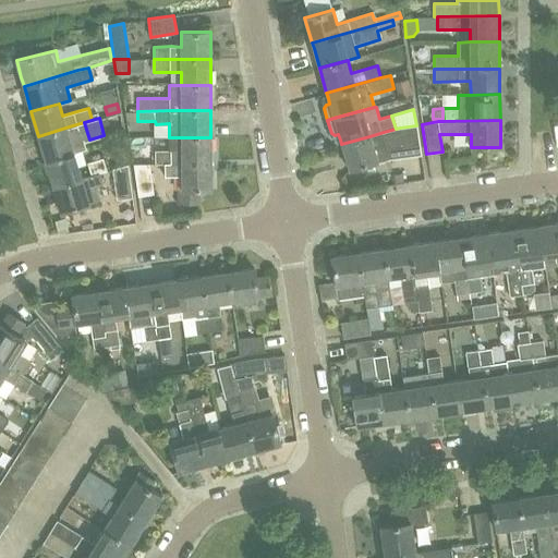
[(404,156),(421,154),(416,125),(400,128),(404,156)]
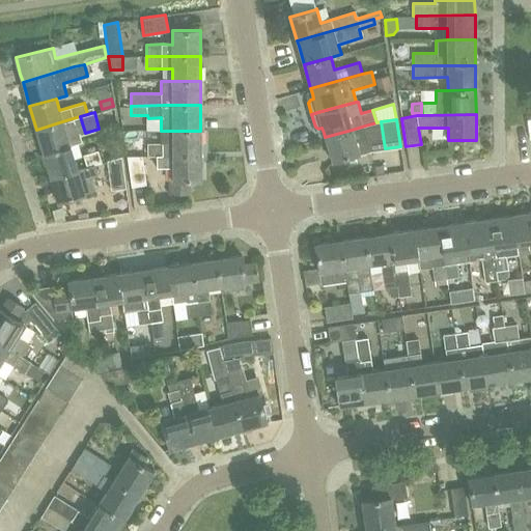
[(62,121),(36,130),(44,154),(70,146),(62,121)]
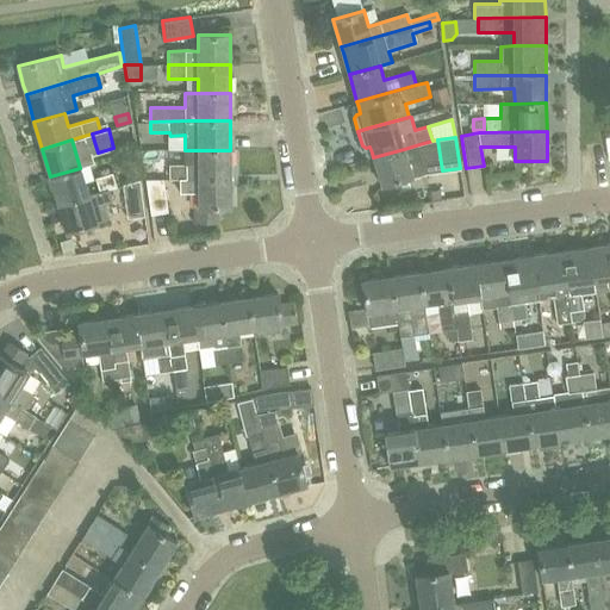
[(433,141),(419,144),(404,149),(373,157),(374,163),(381,185),(412,176),(423,173),(442,170),(437,139),(433,141)]
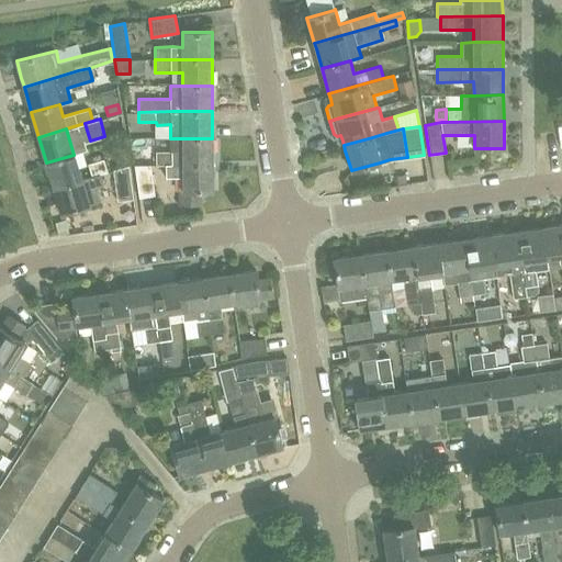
[(157,165),(166,165),(173,165),(183,165),(212,164),(212,138),(183,138),(183,152),(173,152),(157,152),(157,165)]
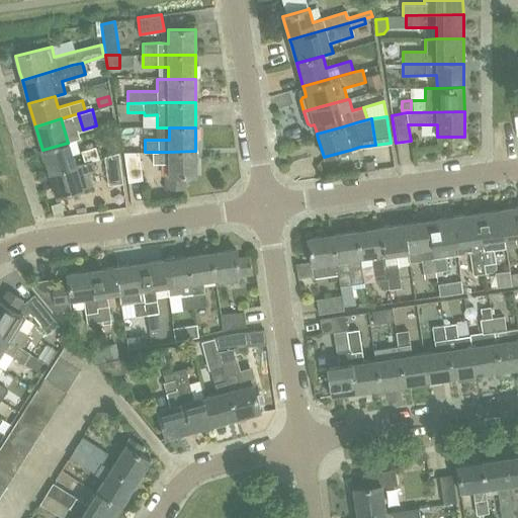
[(42,150),(49,173),(74,166),(68,143),(42,150)]
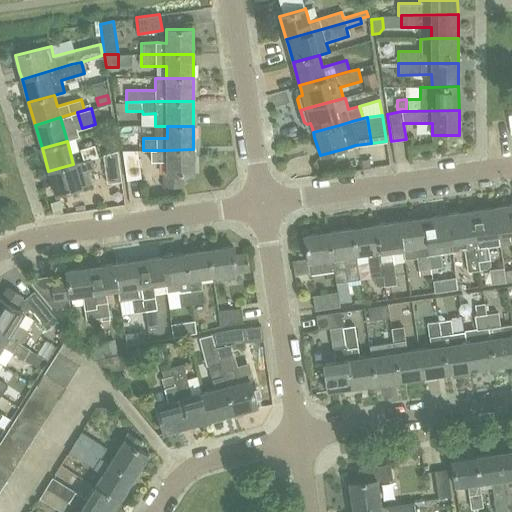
[(84,160),(91,158),(98,156),(95,145),(80,149),(84,160)]
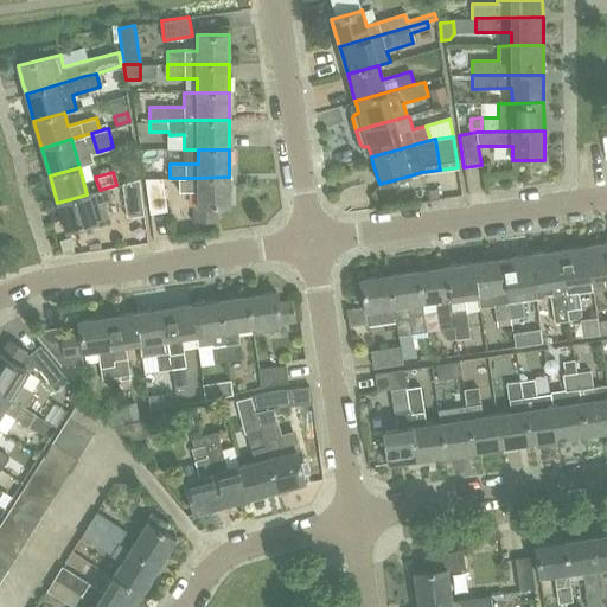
[(179,191),(198,191),(198,205),(193,205),(193,221),(217,221),(217,206),(229,206),(229,177),(198,178),(187,178),(179,178),(179,191)]
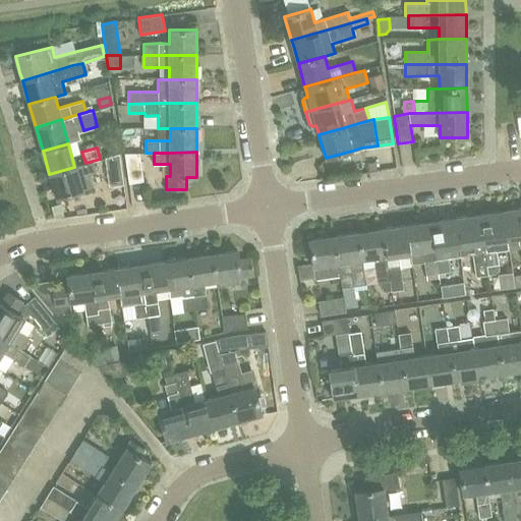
[(124,153),(129,183),(143,181),(139,153),(124,153)]
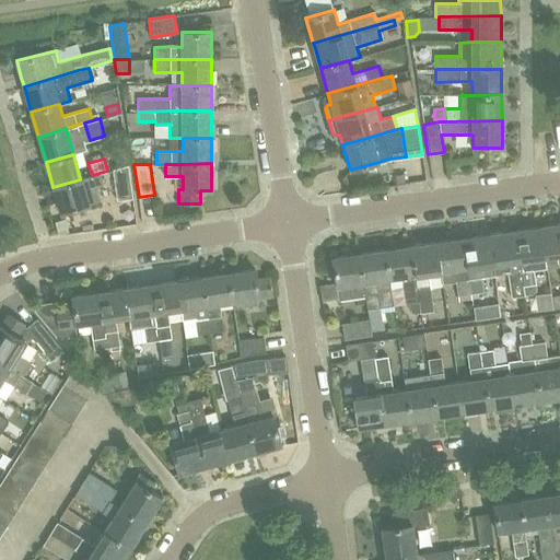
[(117,201),(132,199),(128,165),(113,170),(117,201)]
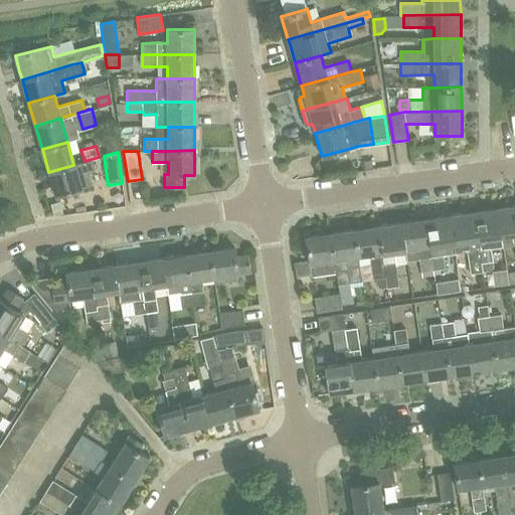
[(95,170),(92,159),(84,161),(73,165),(48,172),(55,196),(80,189),(92,186),(88,172),(95,170)]
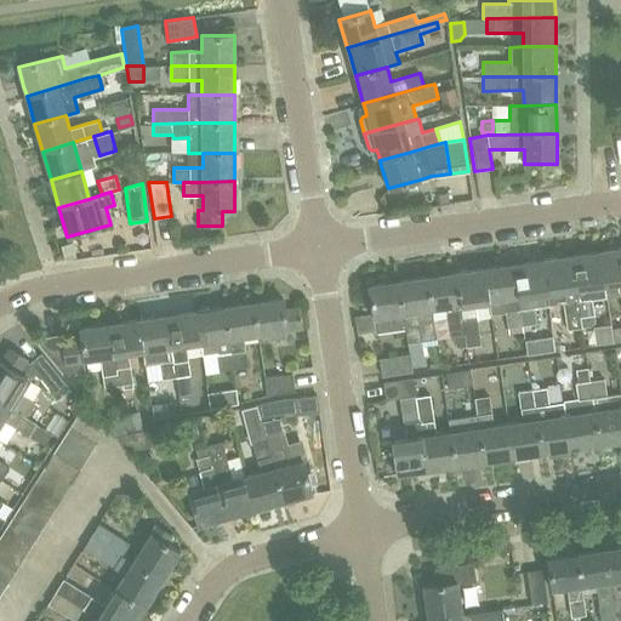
[(620,295),(620,246),(598,250),(603,284),(605,296),(620,294),(620,295)]
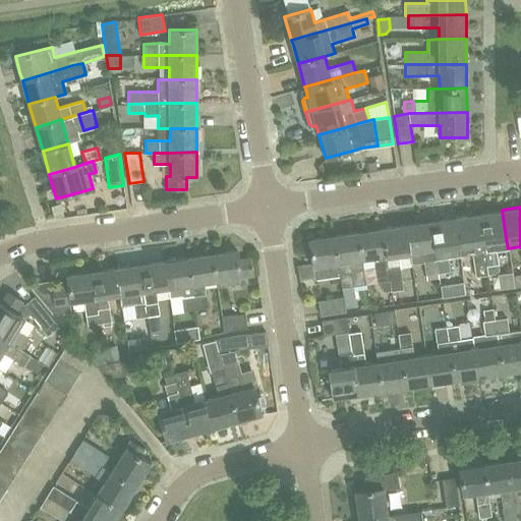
[(506,238),(502,210),(478,213),(487,275),(495,274),(499,271),(498,265),(496,250),(508,248),(506,238)]
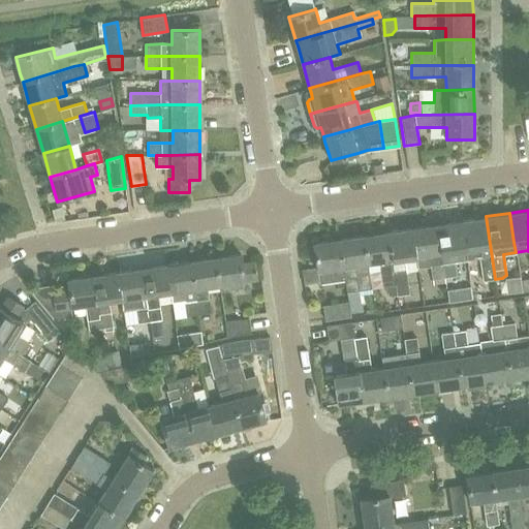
[(483,281),(495,279),(486,216),(461,220),(467,260),(479,258),(481,272),(483,281)]
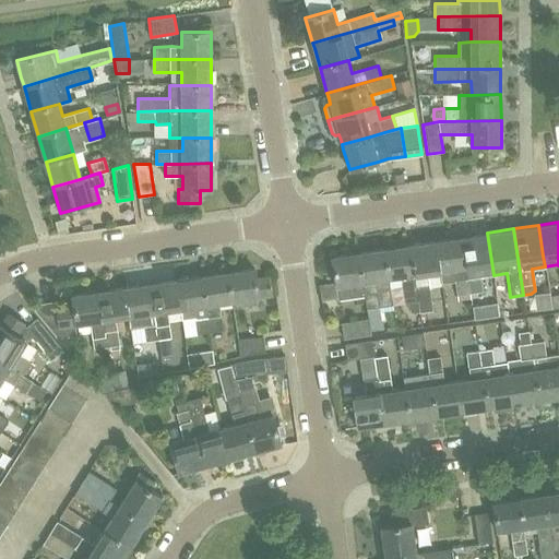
[(482,292),(479,276),(494,275),(487,233),(462,236),(466,266),(467,277),(470,293),(482,292)]
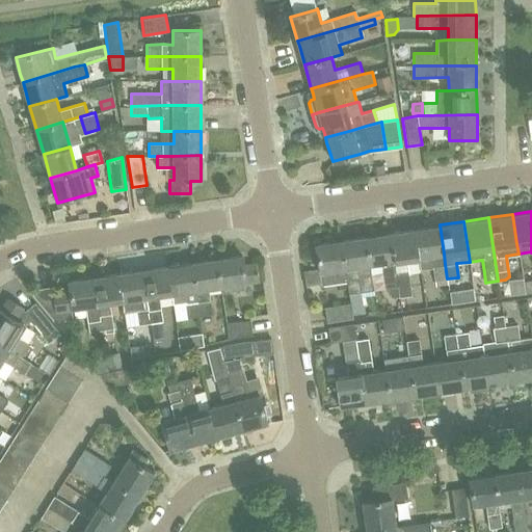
[(440,224),(415,229),(419,258),(420,268),(431,266),(433,281),(447,278),(445,264),(444,254),(440,224)]
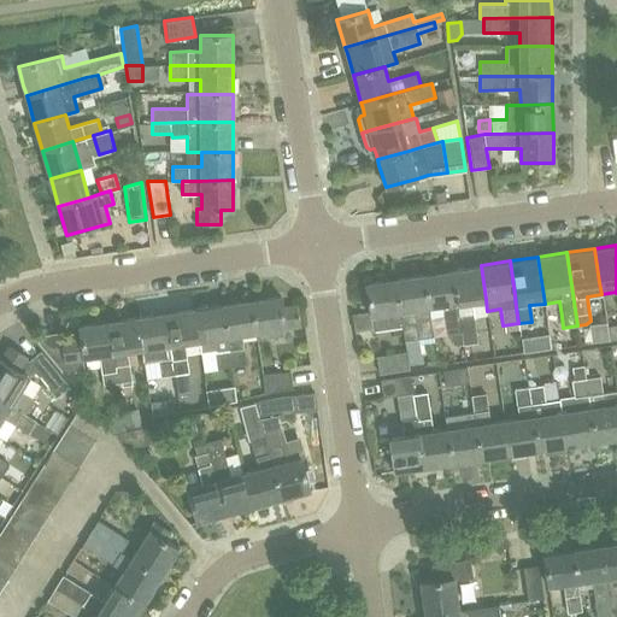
[(471,301),(486,299),(481,265),(452,269),(463,345),(477,342),(475,330),(471,301)]
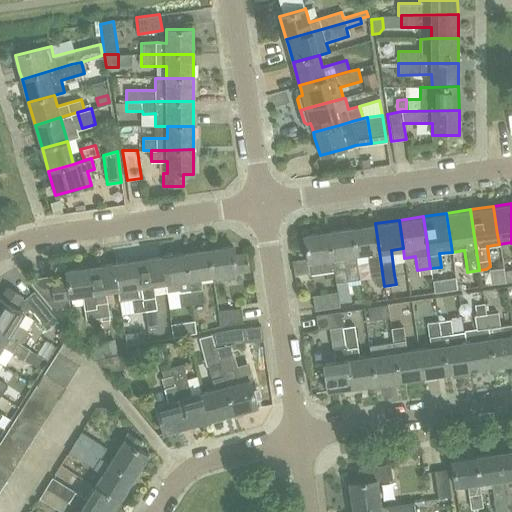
[(351,227),(355,254),(367,253),(370,277),(372,277),(377,287),(384,286),(375,223),(351,227)]
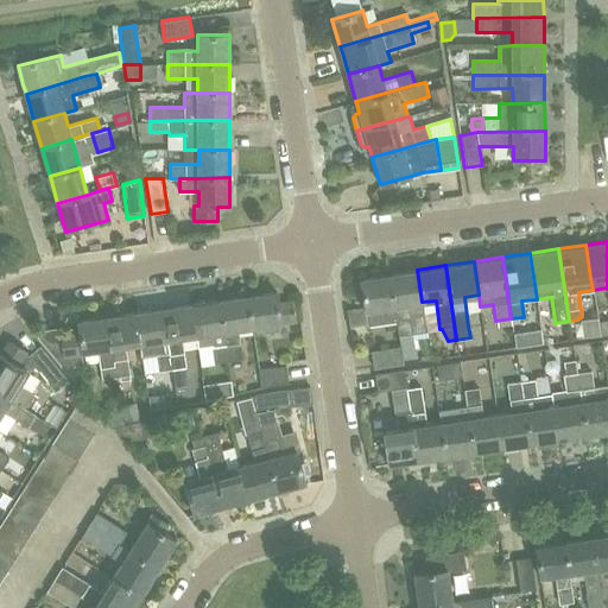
[(407,304),(422,302),(417,270),(390,273),(394,306),(396,318),(410,316),(407,304)]
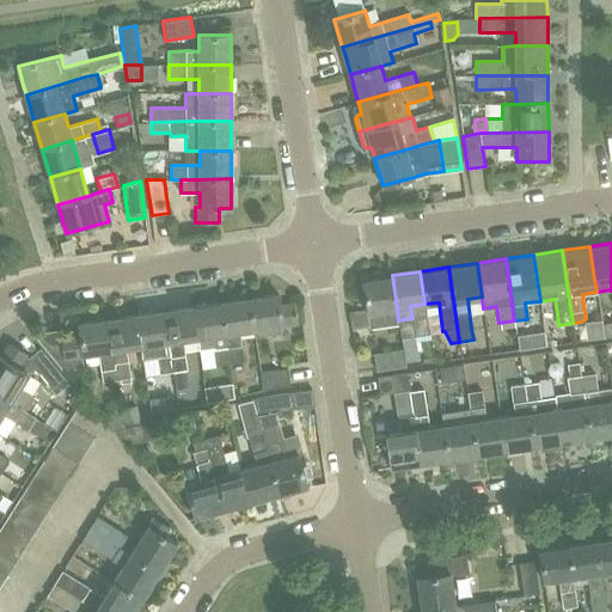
[(371,326),(399,322),(398,320),(397,308),(392,275),(363,280),(368,308),(350,311),(353,328),(371,324),(371,326)]
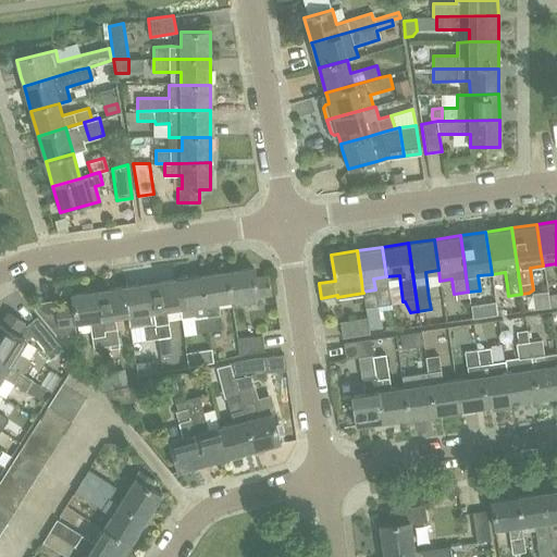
[(254,267),(226,271),(231,299),(258,295),(271,294),(269,274),(256,276),(254,267)]
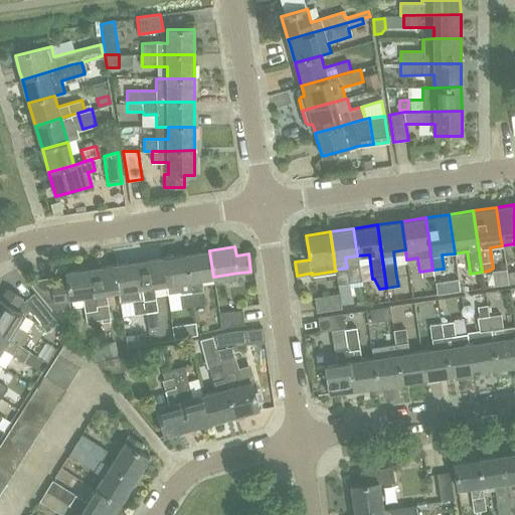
[(209,250),(185,253),(189,281),(191,292),(193,306),(205,305),(201,279),(213,277),(209,250)]
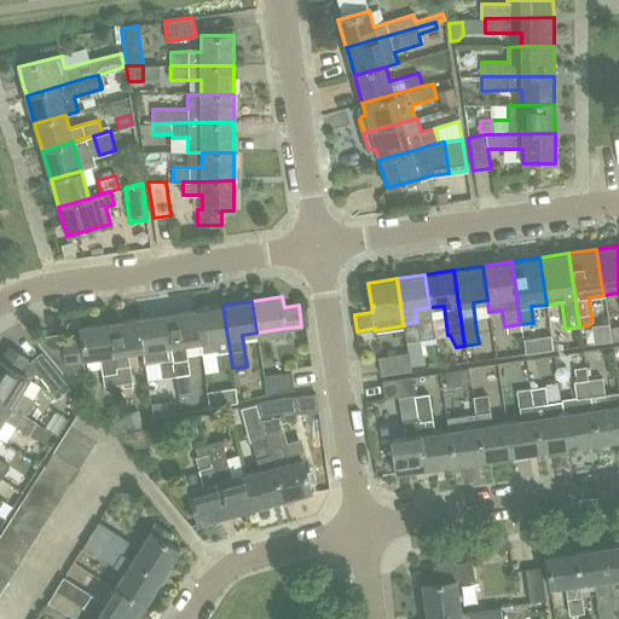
[(223,305),(195,310),(200,341),(227,337),(223,305)]
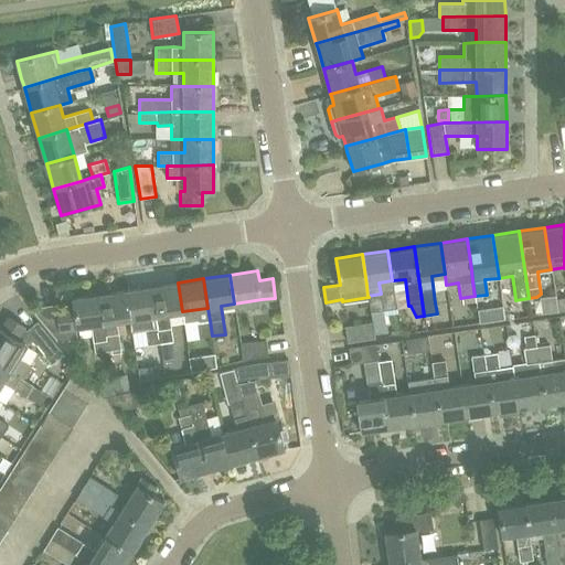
[(178,283),(151,286),(156,316),(157,328),(160,343),(161,353),(162,362),(174,361),(171,341),(172,341),(169,313),(182,311),(178,283)]
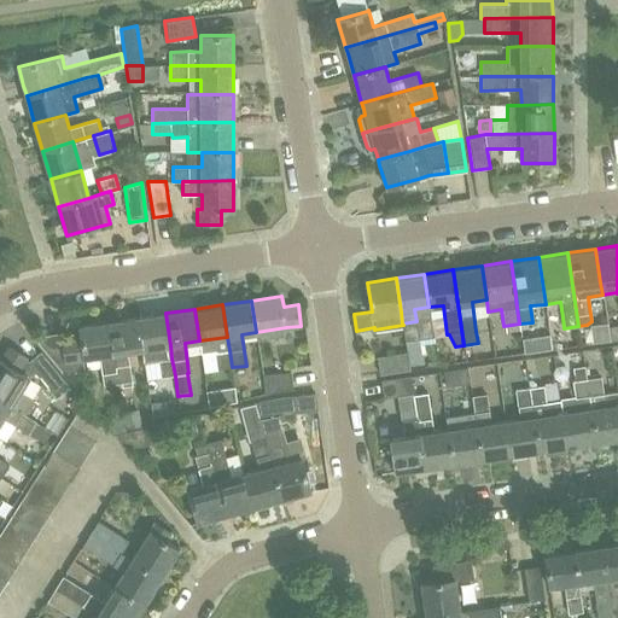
[(172,359),(170,345),(165,313),(136,318),(141,349),(144,362),(158,360),(161,378),(175,375),(172,359)]
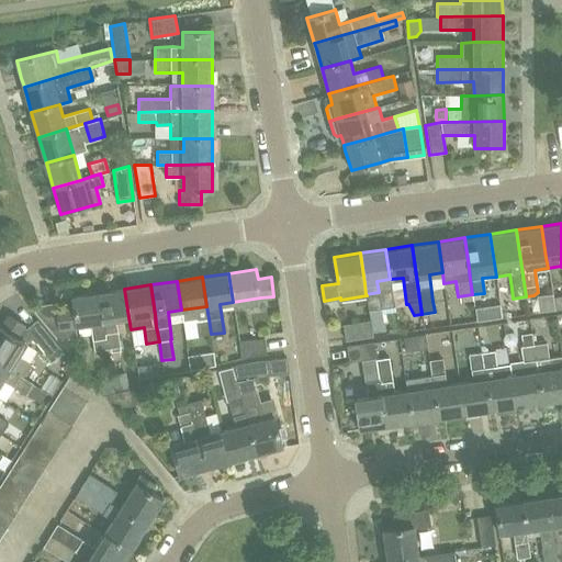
[(128,317),(124,289),(98,292),(107,349),(111,349),(120,348),(116,319),(128,317)]
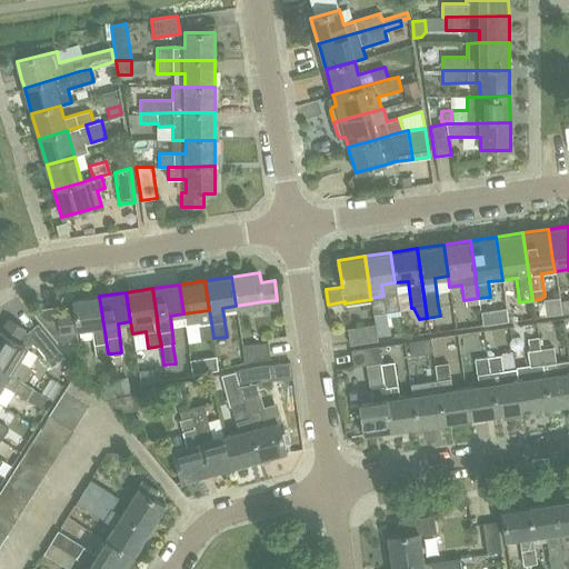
[(70,340),(69,331),(76,330),(78,329),(91,328),(93,340),(96,356),(108,353),(99,296),(73,300),(75,309),(58,311),(58,307),(32,310),(58,341),(60,345),(70,343),(70,340)]
